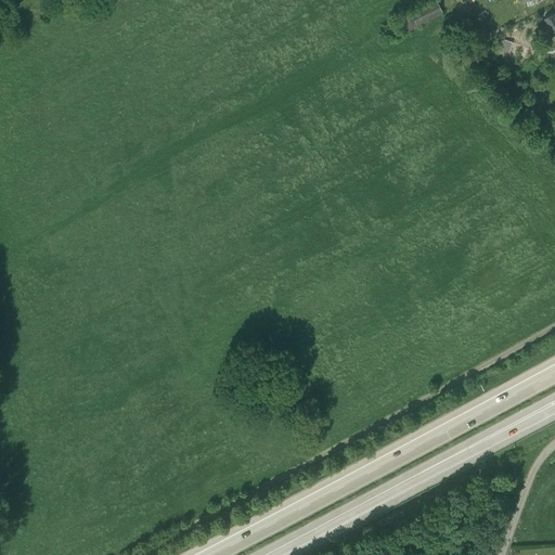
[(433,0),(410,12),(411,13),(417,26),(442,13),(436,0),(433,0)]
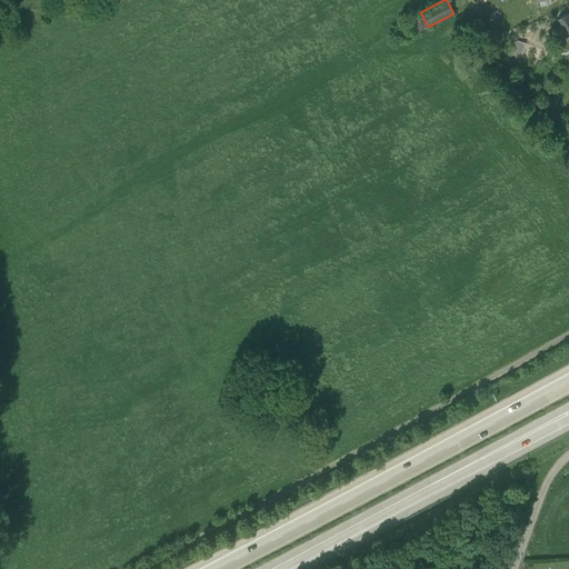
[(405,22),(411,36),(428,27),(421,13),(405,22)]
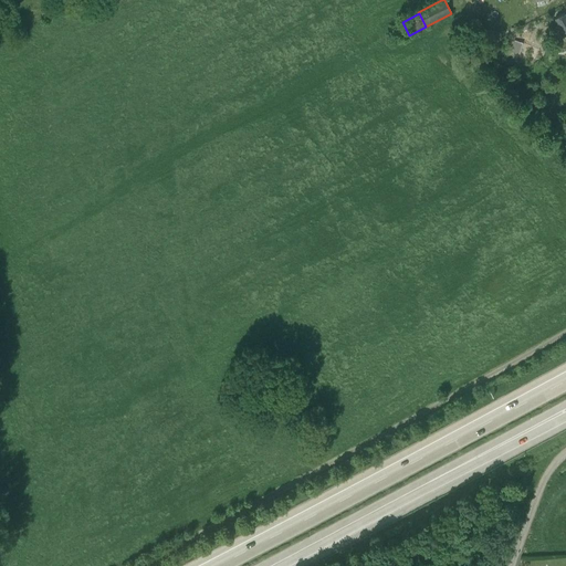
[(564,13),(555,18),(565,38),(565,17),(565,16),(564,13)]
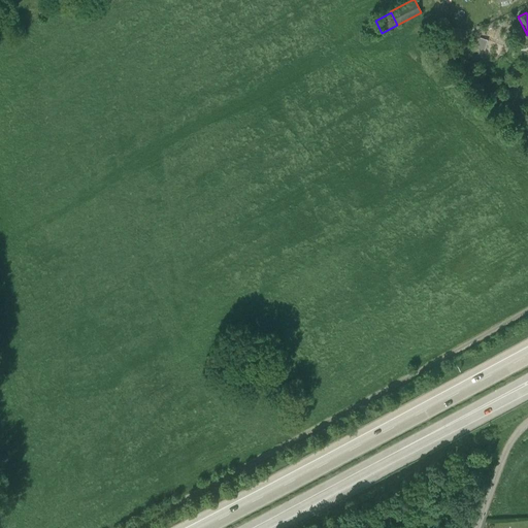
[(402,34),(397,25),(382,33),(387,42),(402,34)]
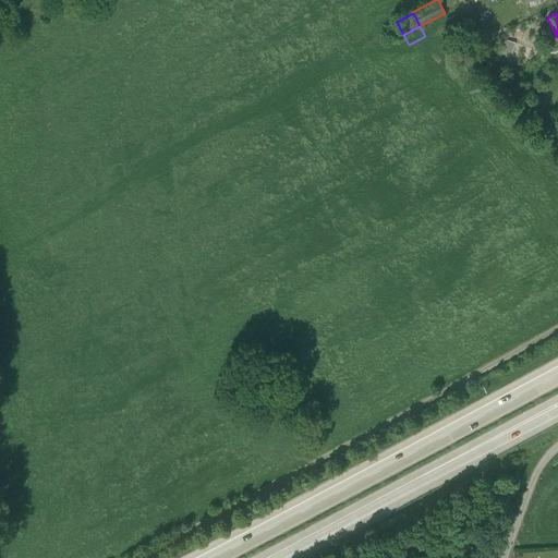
[(504,50),(511,53),(514,43),(507,40),(504,50)]
